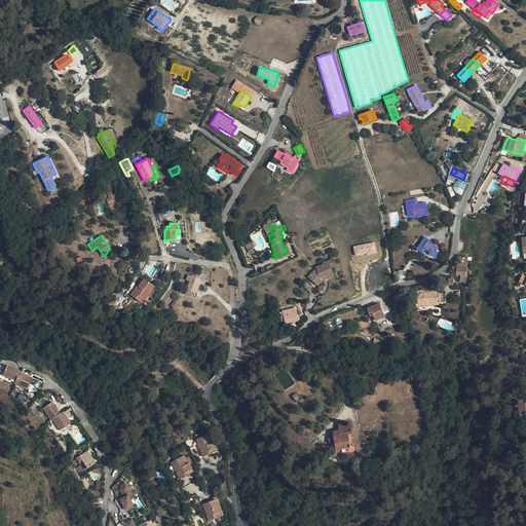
[(375,241),(353,247),(355,257),(377,253),(375,241)]
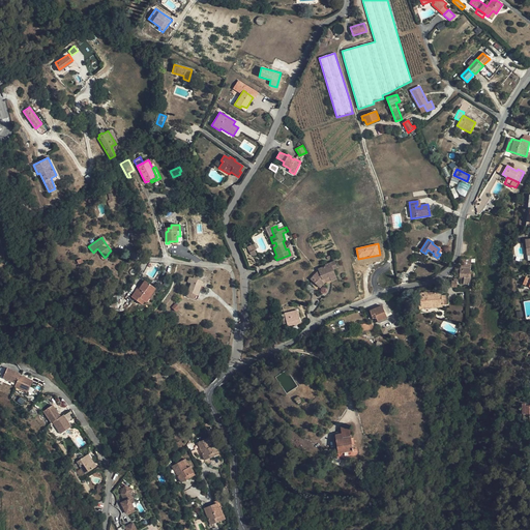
[(318,269),(318,270),(320,273),(319,276),(317,278),(316,277),(313,281),(314,282),(320,287),(324,283),(324,282),(326,278),(329,277),(330,281),(331,281),(336,278),(333,269),(337,268),(334,261),(325,265),(325,266),(321,268),(318,269)]
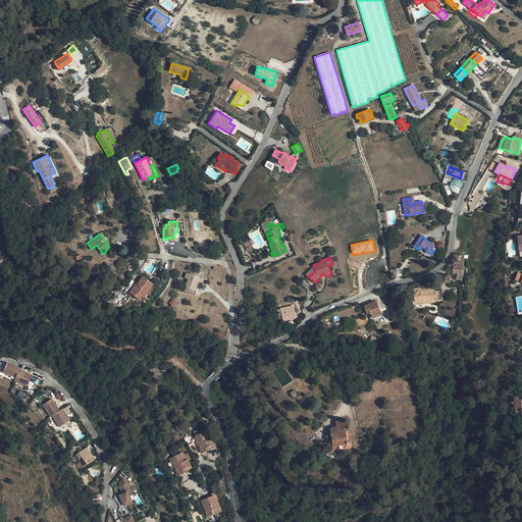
[(313,266),(307,272),(306,274),(308,276),(311,273),(312,274),(314,272),(315,269),(313,266)]
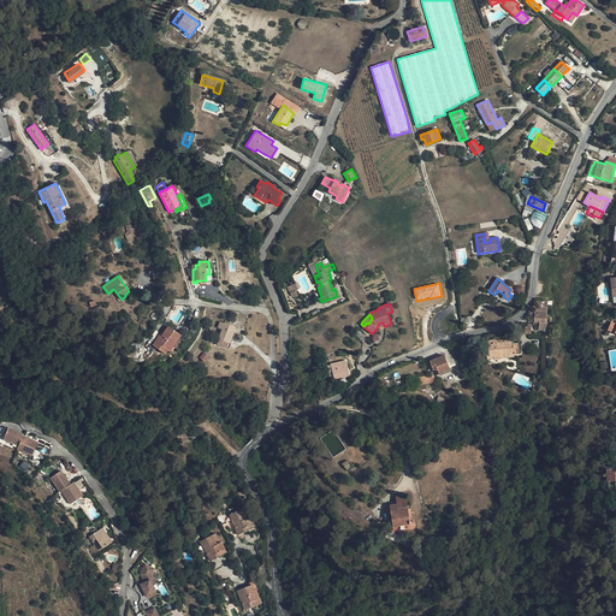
[(224,342),(229,343),(234,332),(235,332),(236,330),(234,330),(235,327),(225,323),(224,325),(219,323),(218,327),(223,329),(217,343),(223,344),(224,342)]
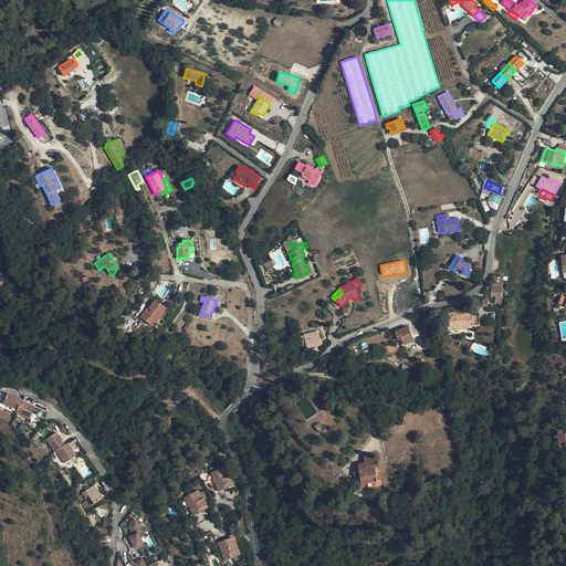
[(140,317),(152,325),(154,322),(156,323),(166,308),(155,300),(150,305),(153,306),(150,310),(149,310),(145,315),(143,314),(140,317)]
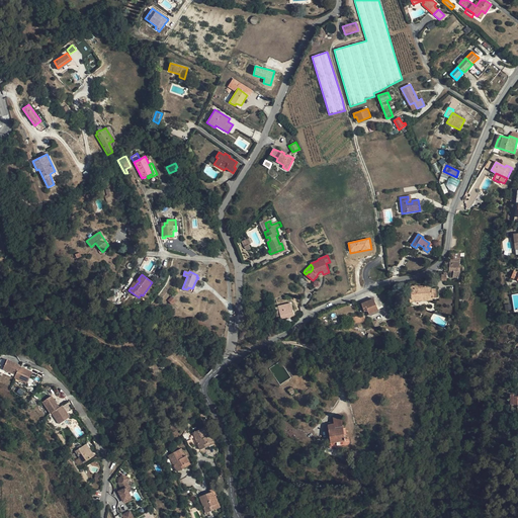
[(298,281),(301,283),(306,288),(310,284),(305,278),(303,277),(298,281)]
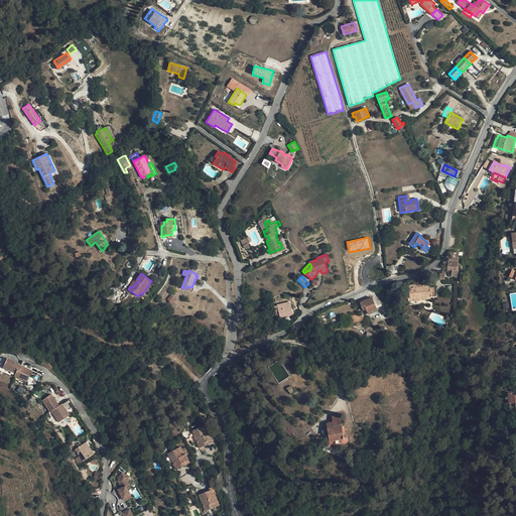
[(134,280),(130,286),(132,287),(136,282),(137,282),(139,279),(137,278),(135,281),(134,280)]
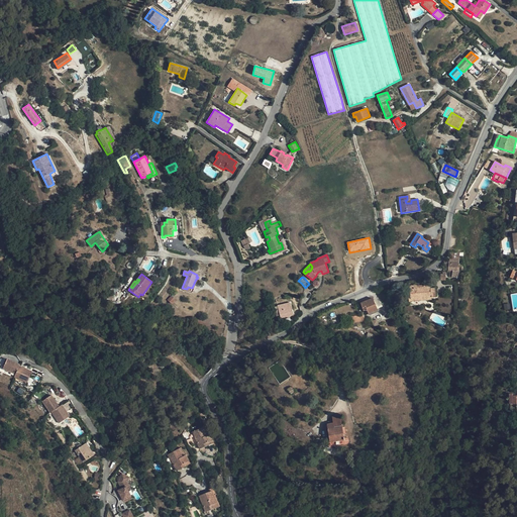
[(423,288),(420,288),(420,290),(417,290),(417,288),(416,286),(409,287),(410,296),(422,295),(422,296),(431,295),(430,286),(423,286),(423,288)]
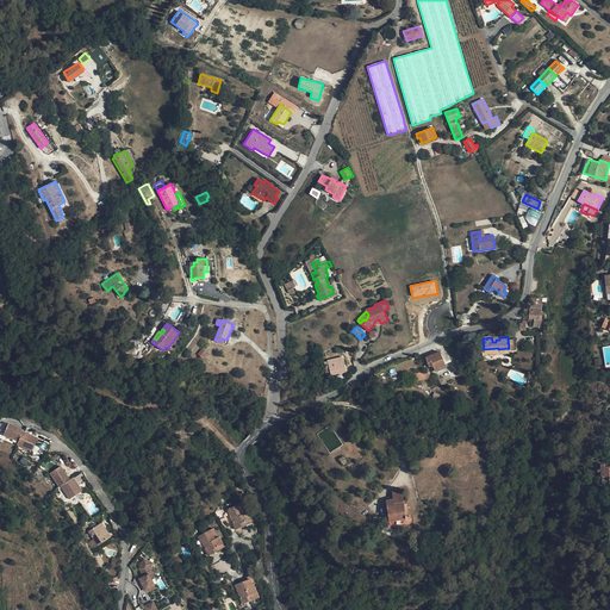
[(460,344),(450,348),(453,355),(462,352),(460,344)]
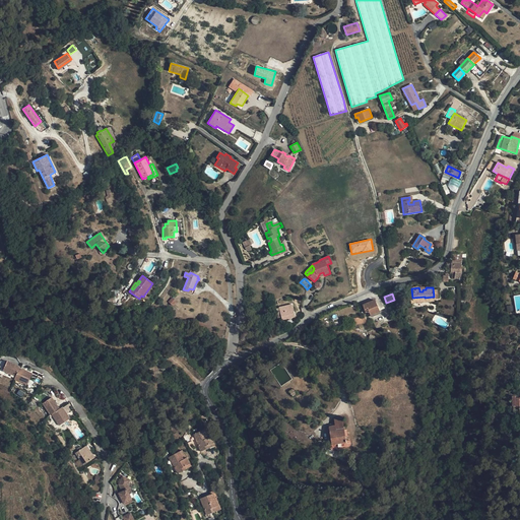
[(380,312),(375,300),(364,305),(368,317),(380,312)]
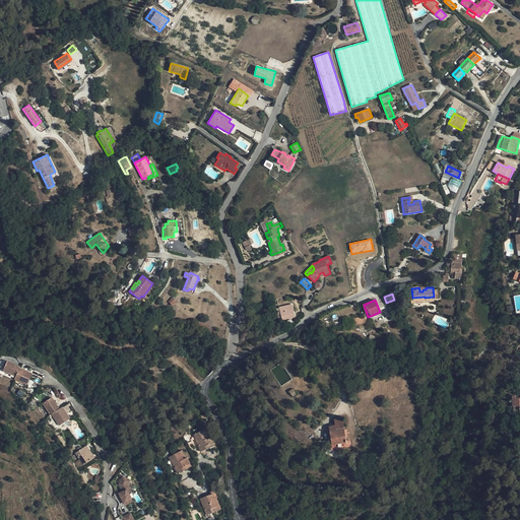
[(295,317),(293,308),(291,305),(279,308),(282,320),(289,318),(295,317)]
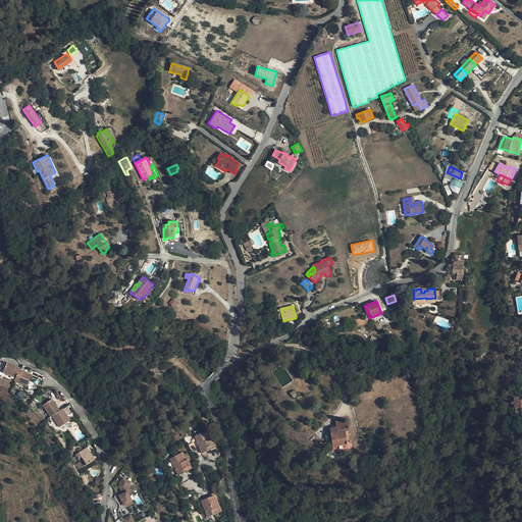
[(369,323),(366,317),(356,321),(358,326),(369,323)]
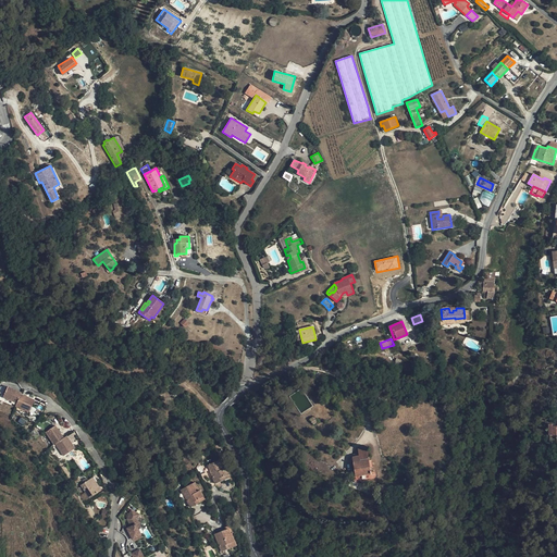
[(0,394),(14,400),(19,391),(19,390),(5,383),(0,394)]
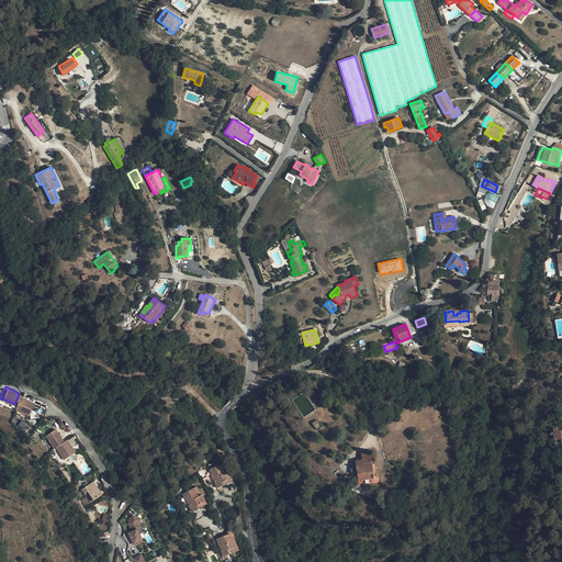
[(27,413),(32,400),(19,394),(14,404),(13,406),(27,413)]
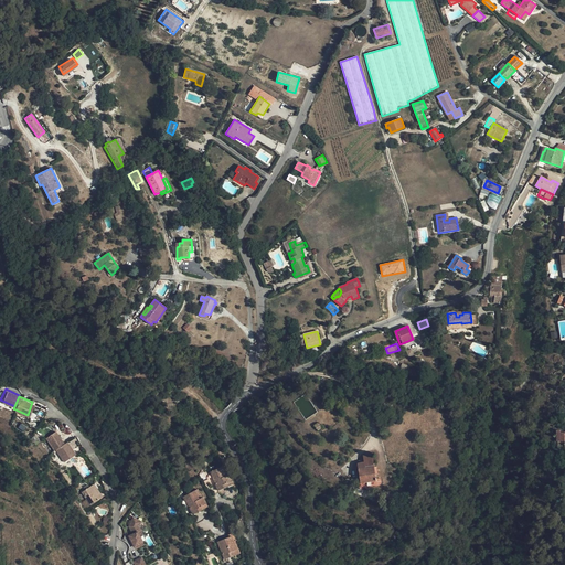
[(54,428),(44,435),(53,448),(54,447),(63,441),(54,428)]
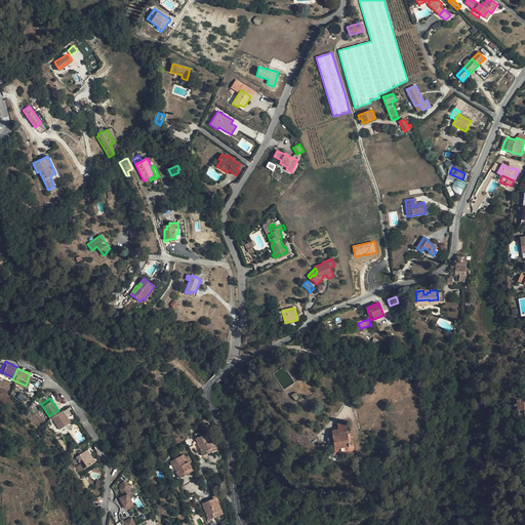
[(58,427),(69,419),(61,408),(58,410),(50,415),(58,427)]
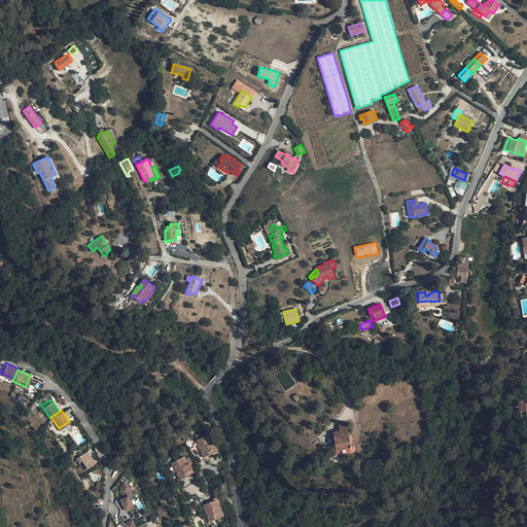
[(340,425),(340,428),(341,431),(335,432),(338,451),(351,449),(347,423),(340,425)]
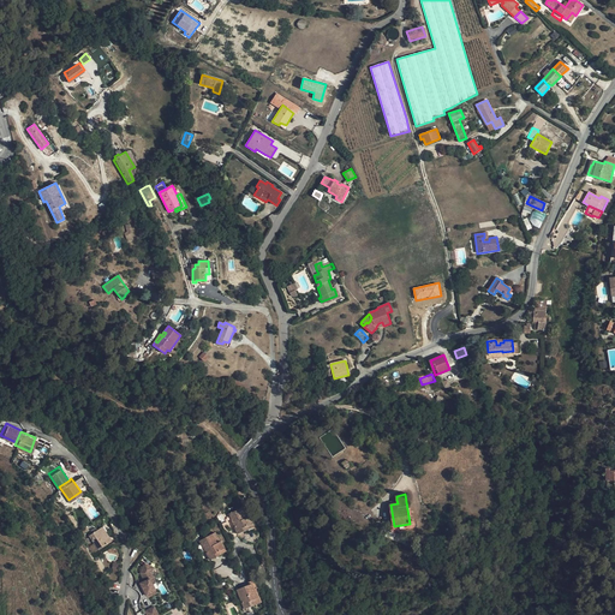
[(246,518),(243,508),(230,513),(238,533),(255,527),(250,517),(246,518)]
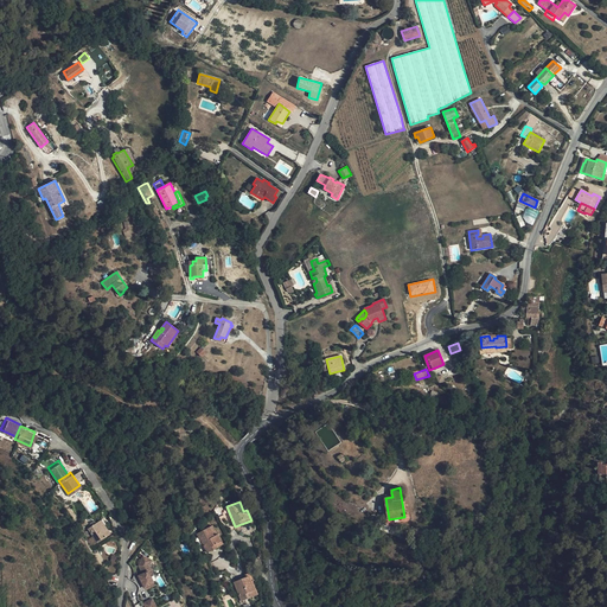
[(96,540),(109,531),(100,517),(87,525),(96,540)]
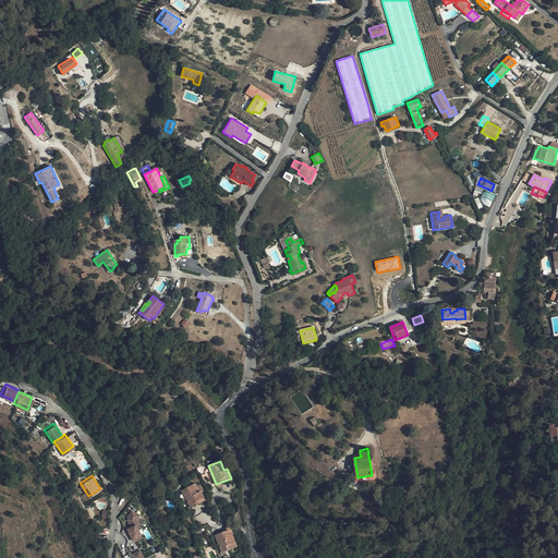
[(201,490),(199,492),(196,493),(192,485),(181,490),(191,508),(205,500),(201,490)]
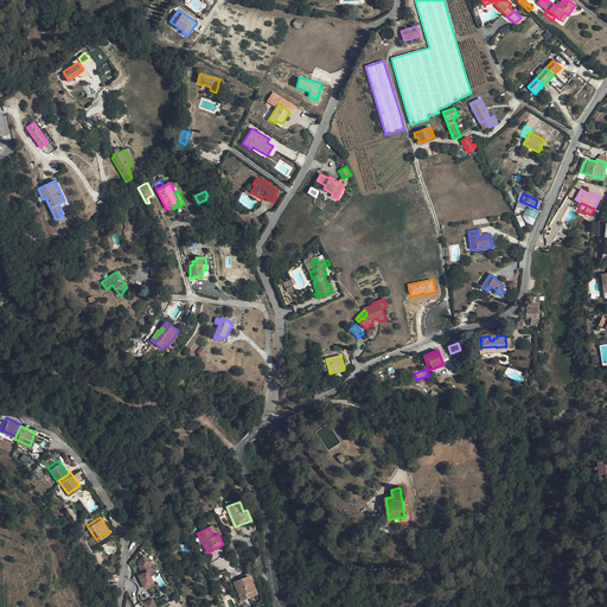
[(145,588),(153,583),(149,576),(148,575),(149,570),(147,566),(149,561),(141,557),(138,566),(141,575),(138,577),(145,588)]
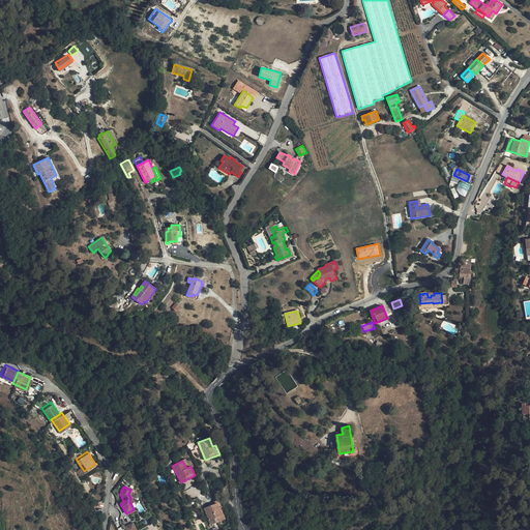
[(214,501),(215,504),(218,503),(224,514),(225,514),(219,499),(214,501)]
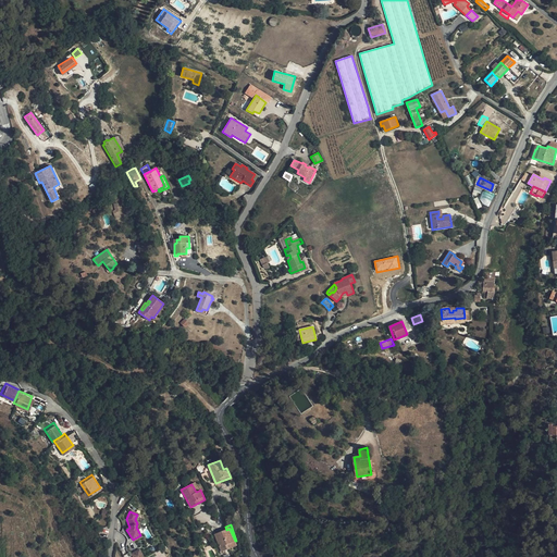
[(234,542),(235,541),(230,529),(226,530),(215,534),(222,552),(236,546),(234,542)]
